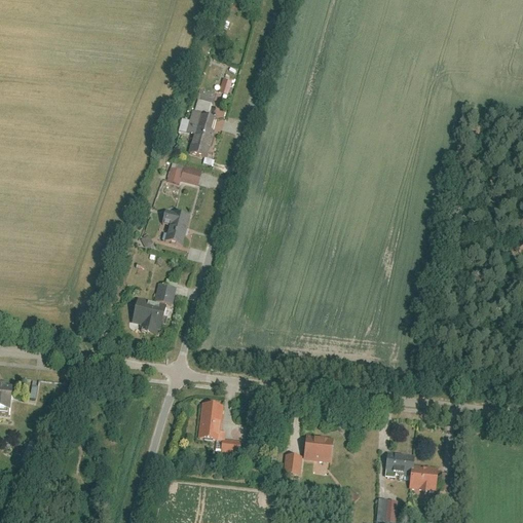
[(223,75),(218,89),(226,91),(230,78),(223,75)]
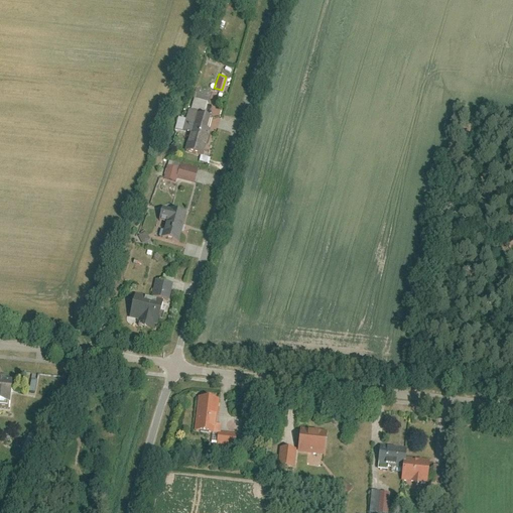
[(209,94),(195,91),(191,111),(205,114),(209,94)]
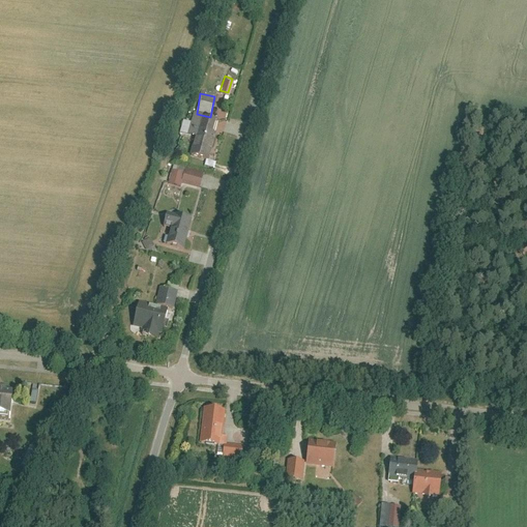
[(207,163),(216,126),(199,122),(189,157),(207,163)]
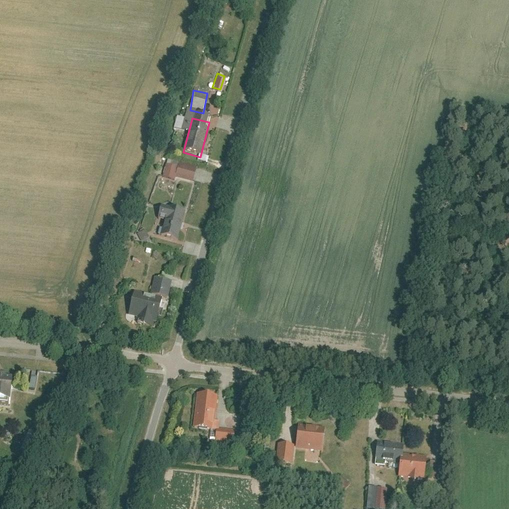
[(162,158),(160,176),(171,177),(171,176),(190,179),(193,162),(162,158)]
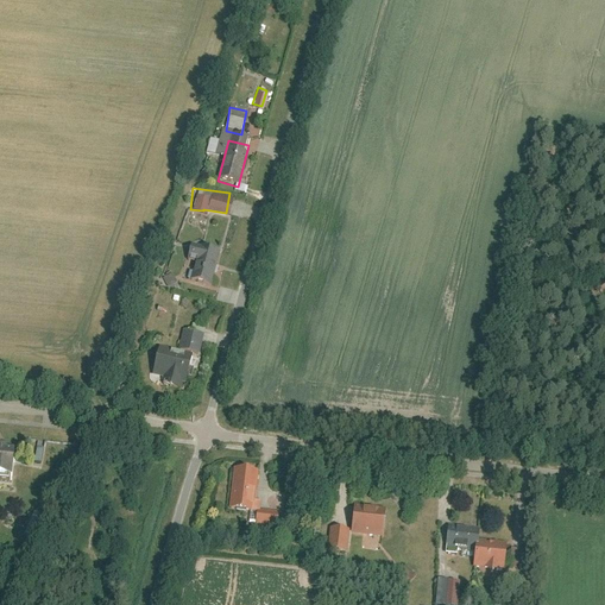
[(212,287),(216,254),(196,251),(190,283),(212,287)]
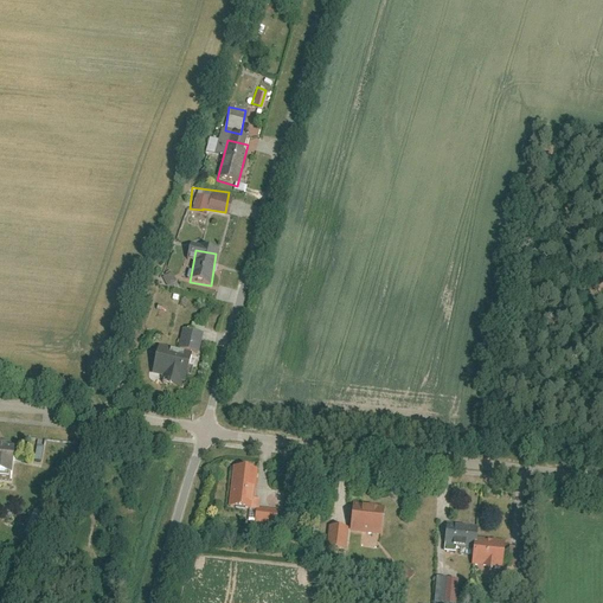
[(187,320),(186,326),(177,326),(174,347),(196,350),(199,321),(187,320)]
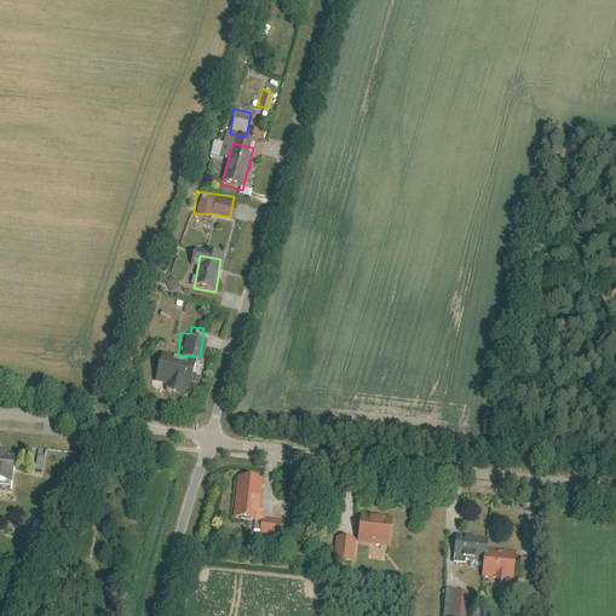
[(195,360),(160,352),(155,378),(189,385),(195,360)]
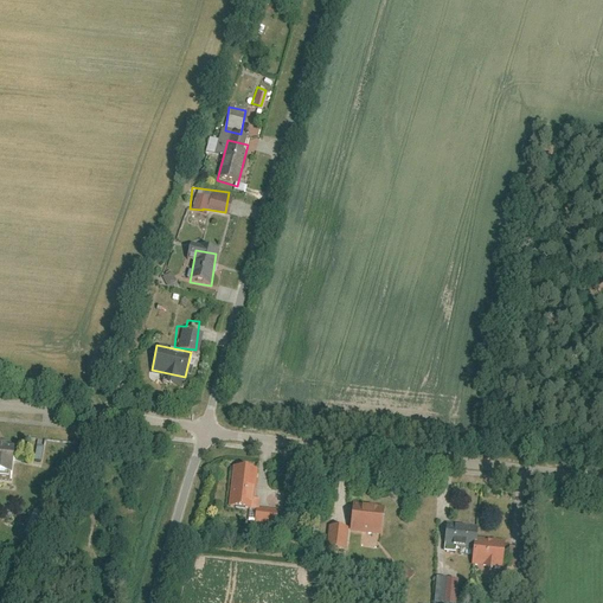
[(13,447),(0,444),(0,478),(11,479),(13,447)]
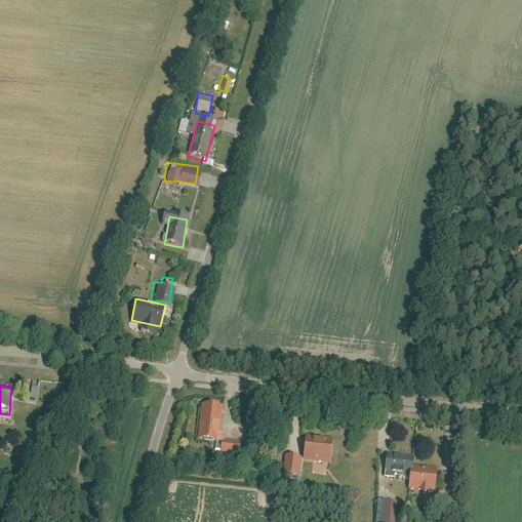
[(216,432),(217,407),(197,404),(194,438),(210,440),(221,441),(222,433),(216,432)]
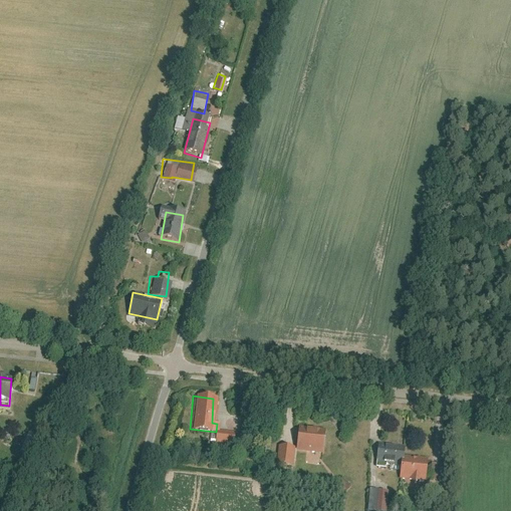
[(322,432),(296,429),(294,448),(319,451),(322,432)]
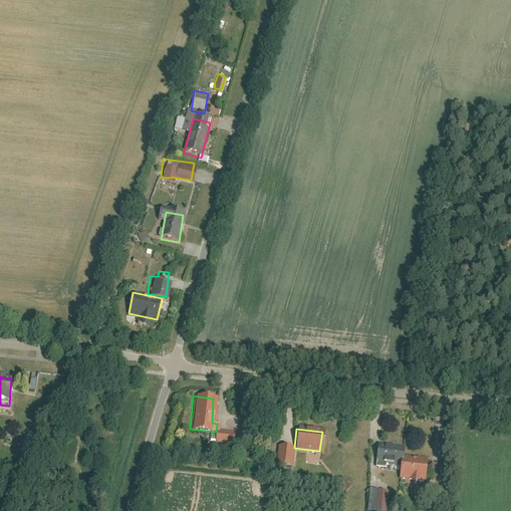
[(401,456),(402,445),(375,442),(373,464),(384,465),(384,461),(400,463),(401,456)]
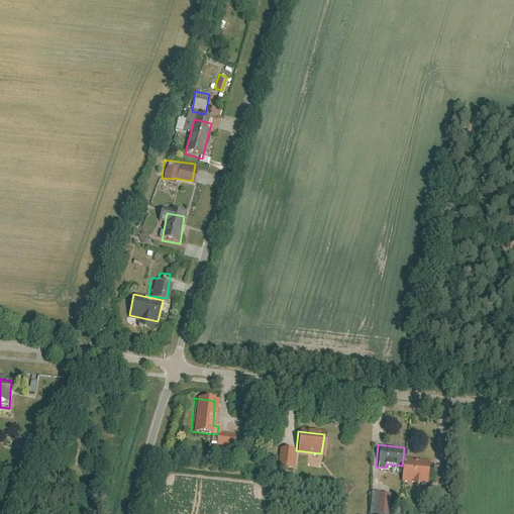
[(415,460),(403,458),(402,466),(401,478),(412,479),(415,483),(418,480),(423,481),(424,476),(429,472),(425,467),(425,461),(420,460),(418,457),(415,460)]
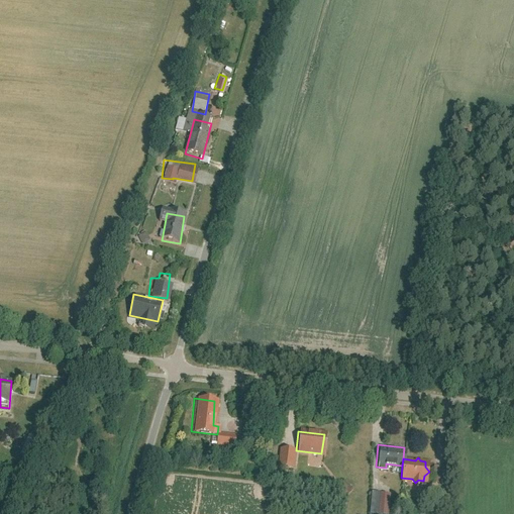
[(343,494),(350,488),(341,479),(335,486),(343,494)]
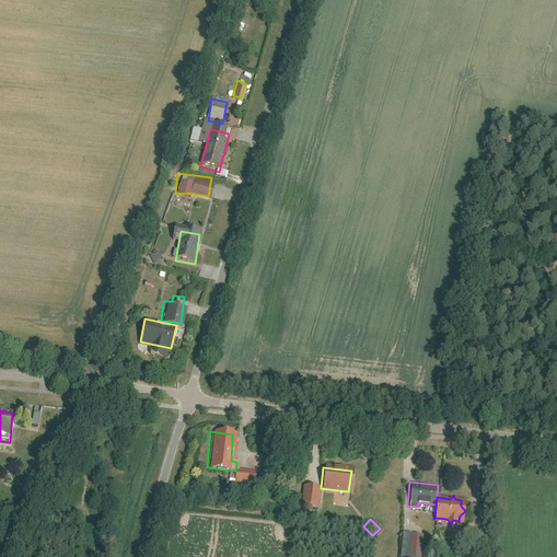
[(396,554),(418,556),(420,533),(398,530),(396,554)]
